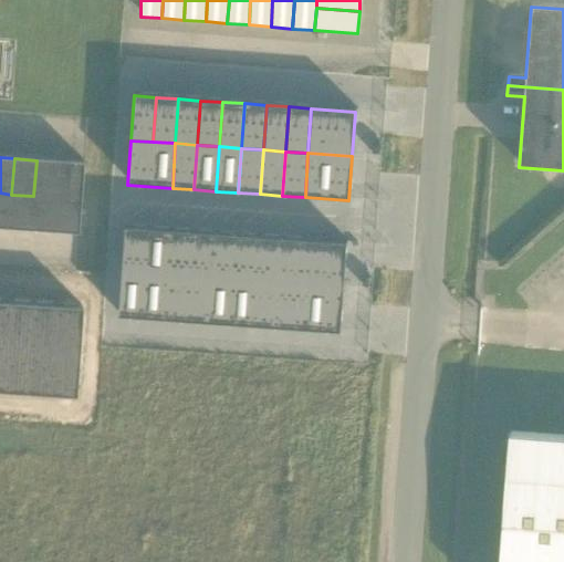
[(55,198),(59,162),(37,160),(33,196),(55,198)]
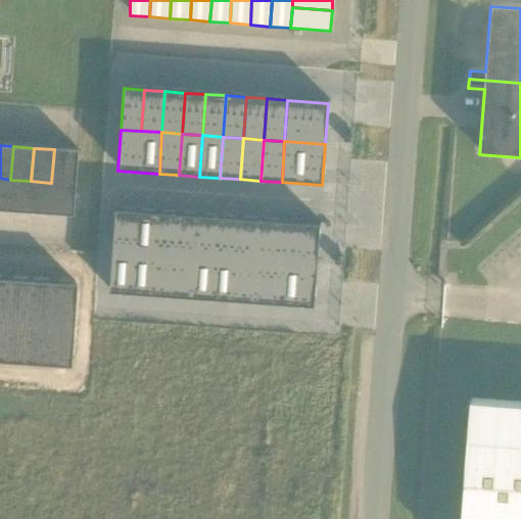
[(73,184),(75,151),(54,149),(51,183),(73,184)]
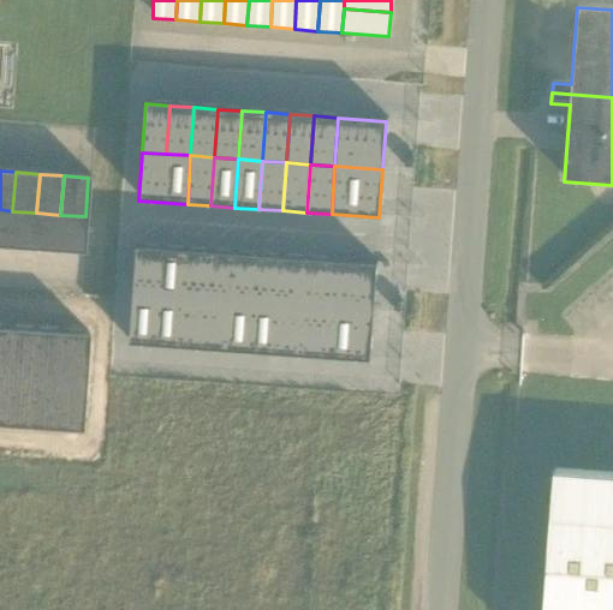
[(0,249),(10,250),(12,211),(0,209),(0,249)]
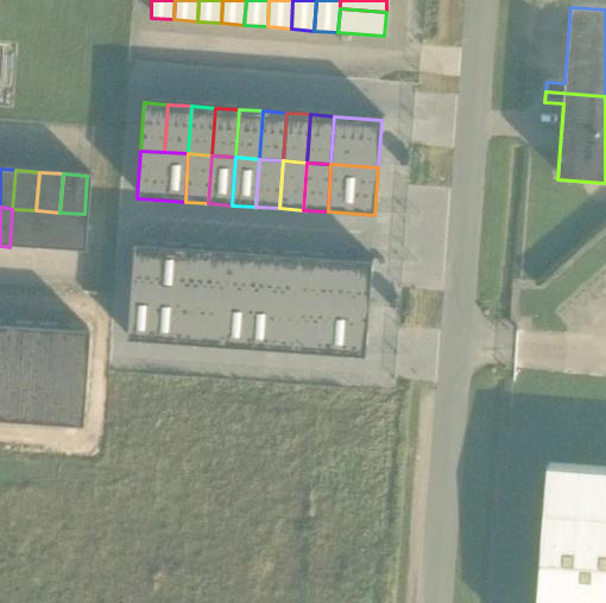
[(33,248),(36,210),(12,209),(10,247),(33,248)]
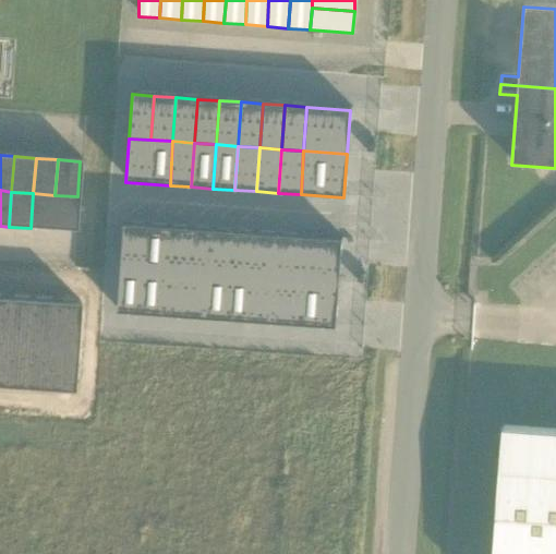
[(52,230),(55,195),(33,193),(31,228),(52,230)]
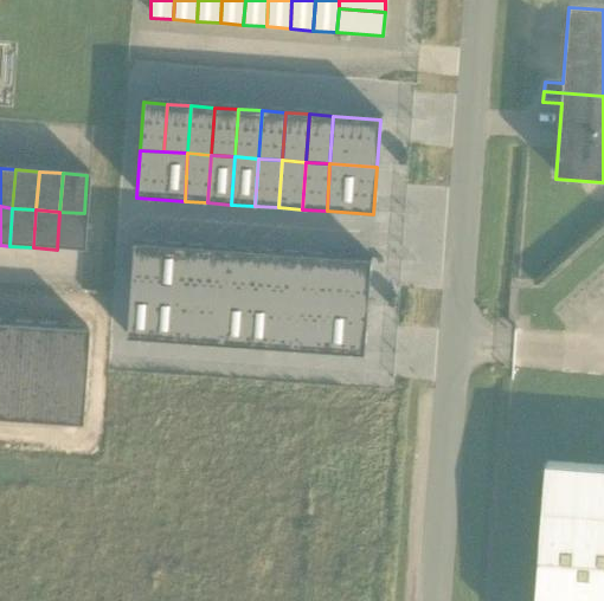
[(81,251),(84,213),(59,212),(57,250),(81,251)]
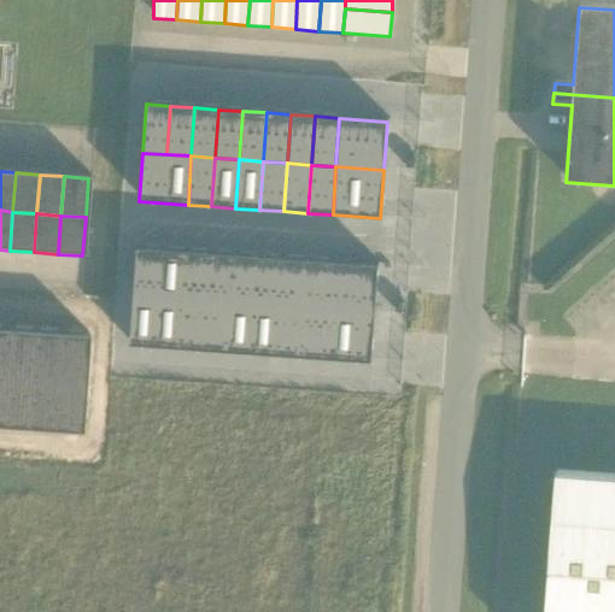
[(135,248),(132,296),(157,299),(181,300),(185,252),(135,248)]
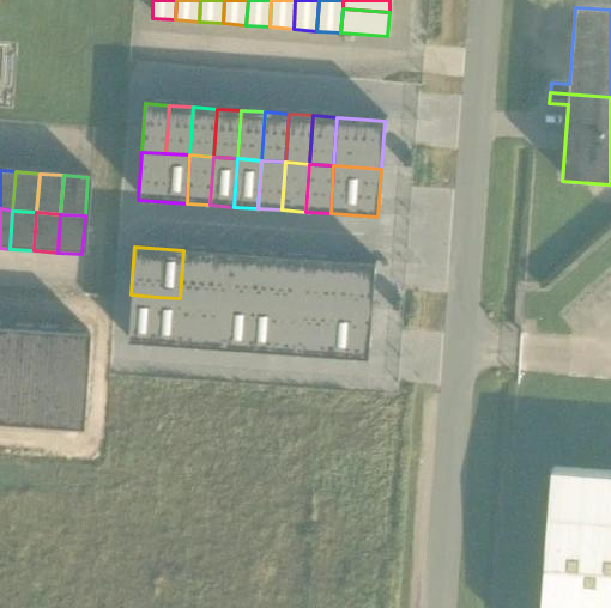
[(183,250),(180,298),(204,301),(207,251),(183,250)]
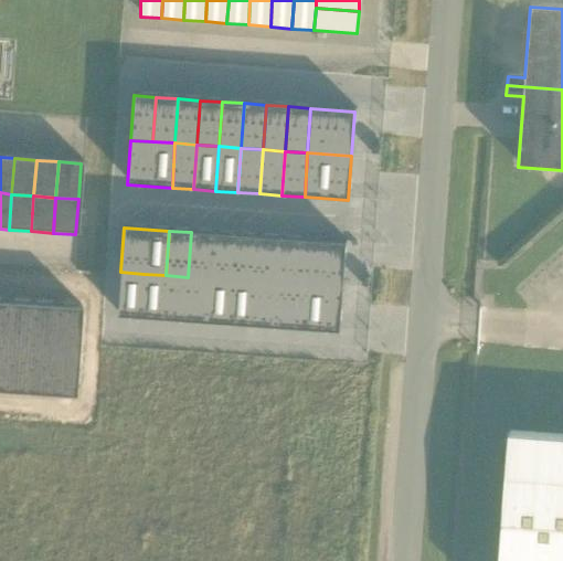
[(191,232),(188,277),(210,278),(213,234),(191,232)]
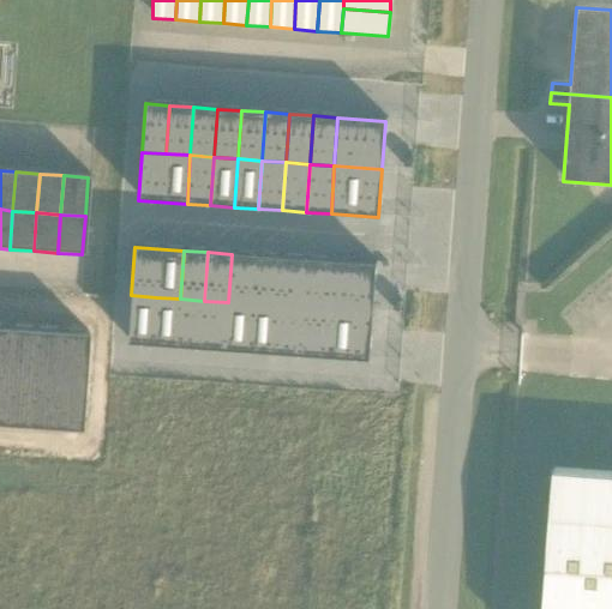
[(232,254),(228,302),(252,303),(255,255),(233,254),(232,254)]
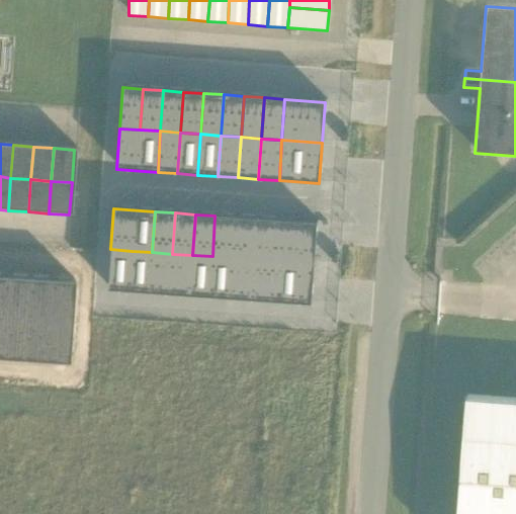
[(215,216),(212,256),(233,258),(235,218),(215,216)]
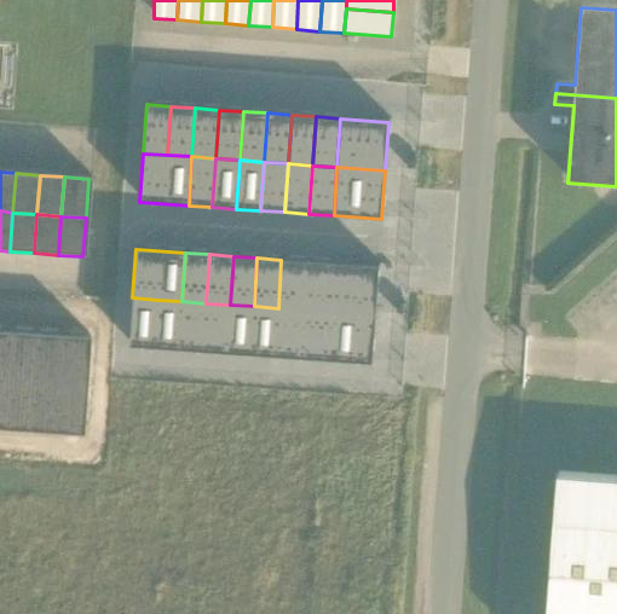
[(281,260),(278,308),(301,310),(305,261),(281,260)]
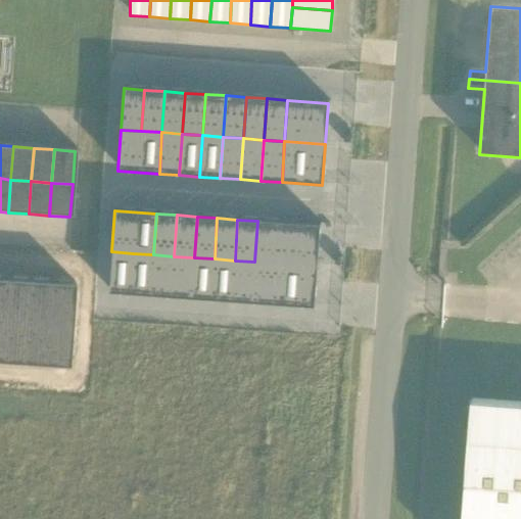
[(257,221),(254,262),(275,264),(278,222),(257,221)]
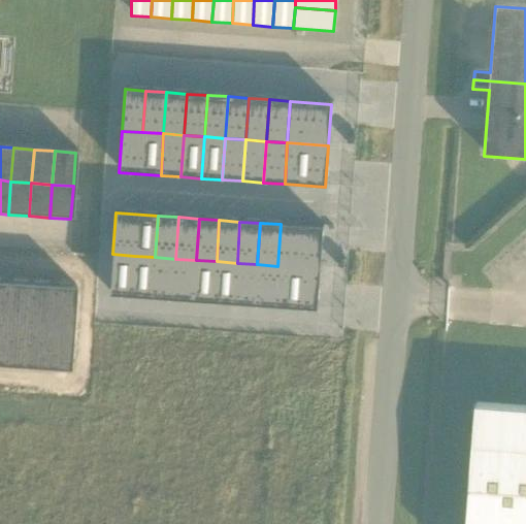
[(281,224),(277,266),(320,268),(323,227),(281,224)]
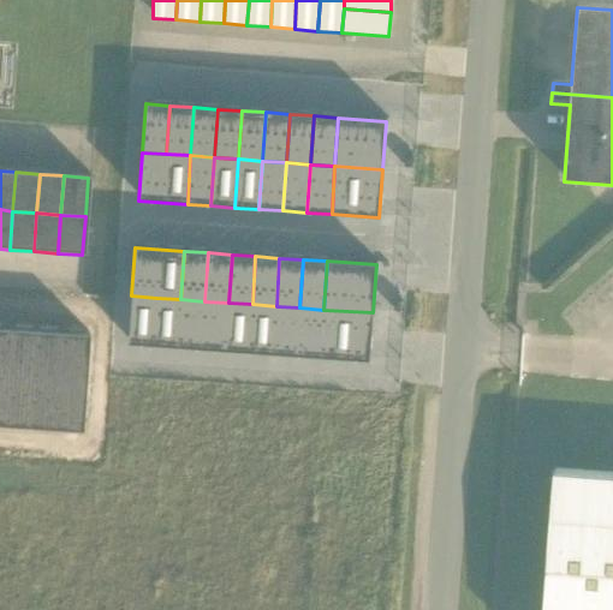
[(131,295),(129,344),(153,346),(156,298),(131,295)]
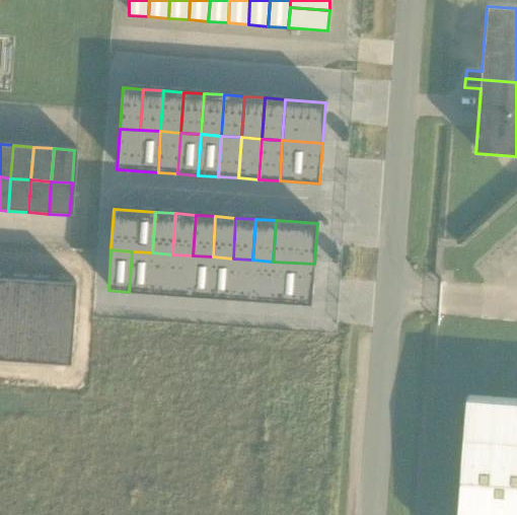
[(132,251),(129,292),(149,293),(152,252),(132,251)]
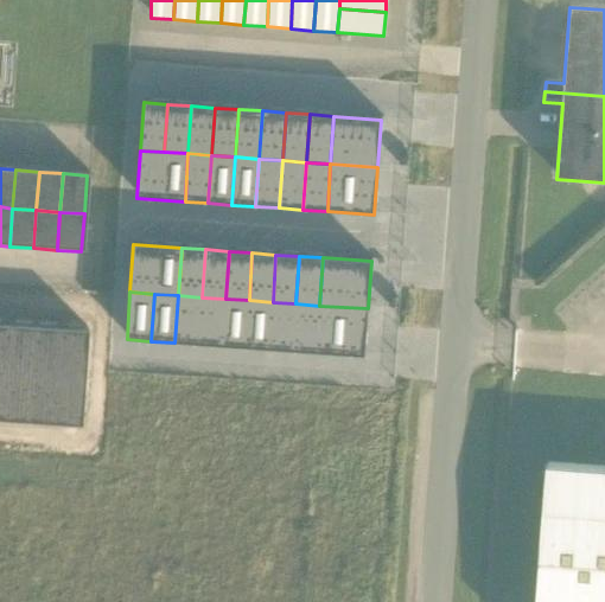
[(178,295),(174,343),(198,345),(202,298),(178,295)]
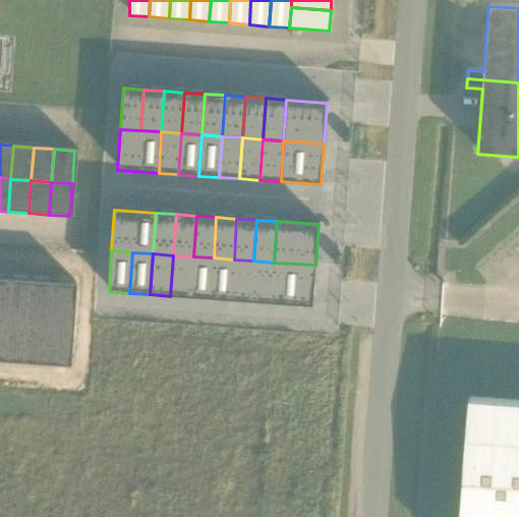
[(173,255),(170,296),(190,297),(193,256),(173,255)]
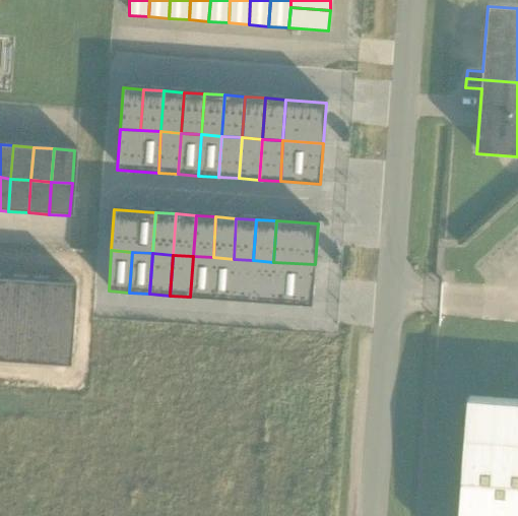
[(193,256),(190,297),(210,299),(213,257),(193,256)]
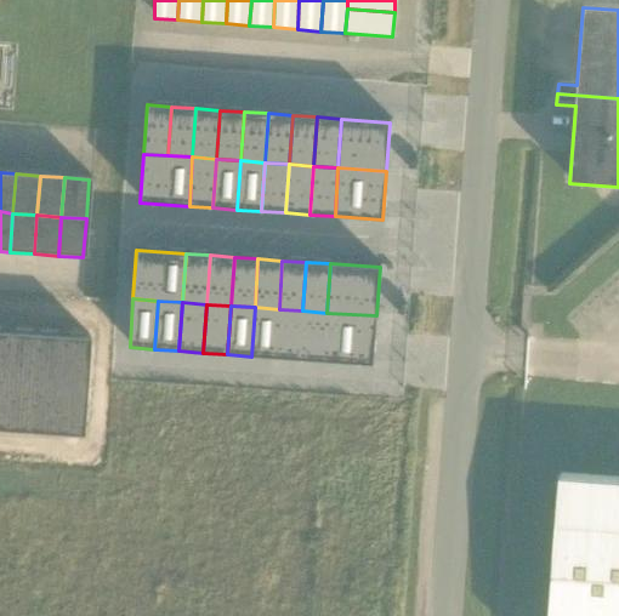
[(255,307),(251,357),(276,358),(279,309),(255,307)]
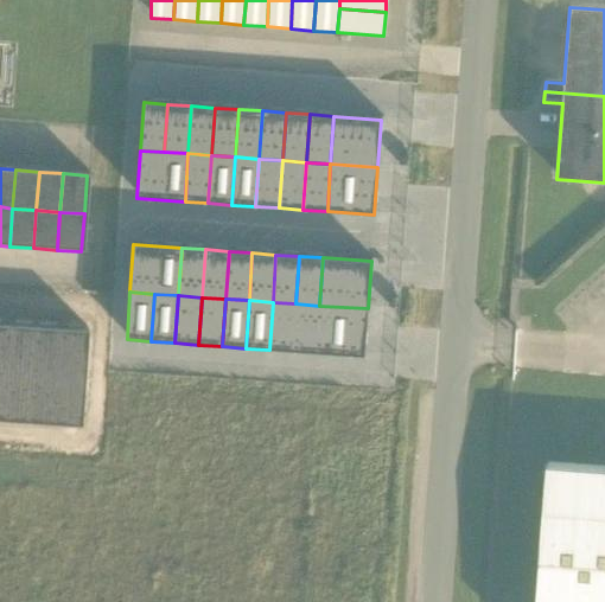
[(273,302),(269,350),(293,352),(295,303),(273,302)]
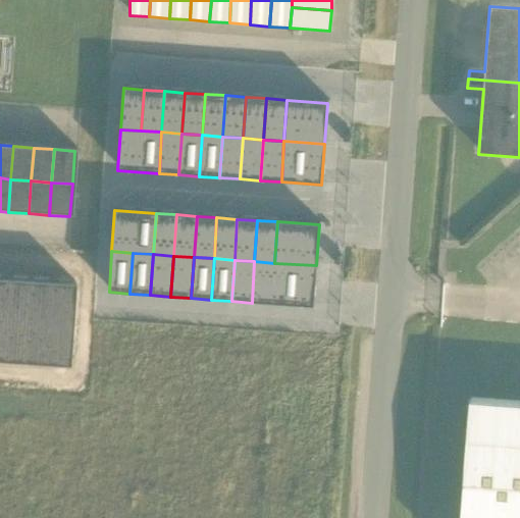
[(254,261),(252,303),(272,304),(274,263),(254,261)]
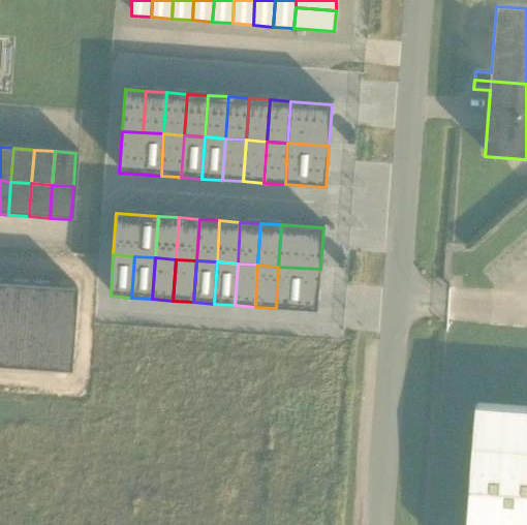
[(278,267),(276,308),(317,311),(320,269),(278,267)]
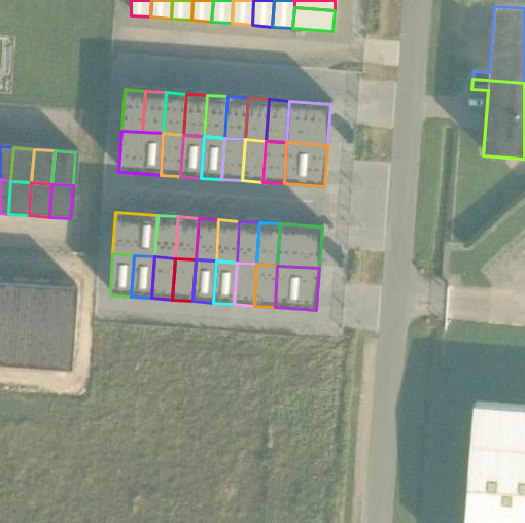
[(7,283),(5,324),(26,326),(29,285),(7,283)]
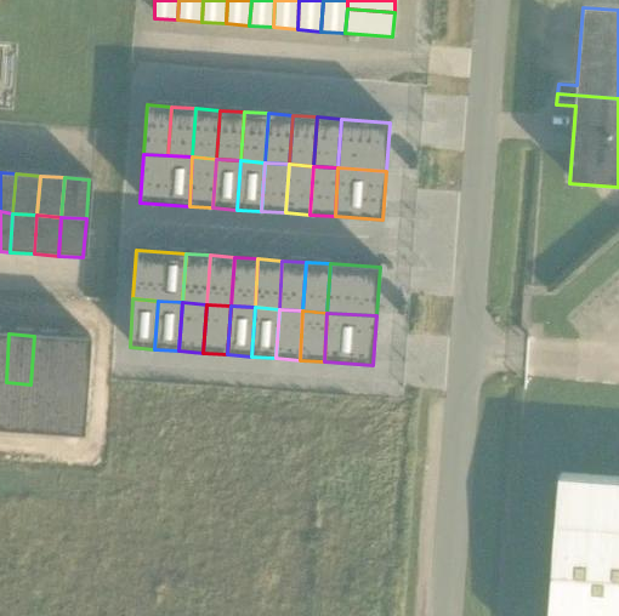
[(34,336),(30,385),(55,386),(58,337),(34,336)]
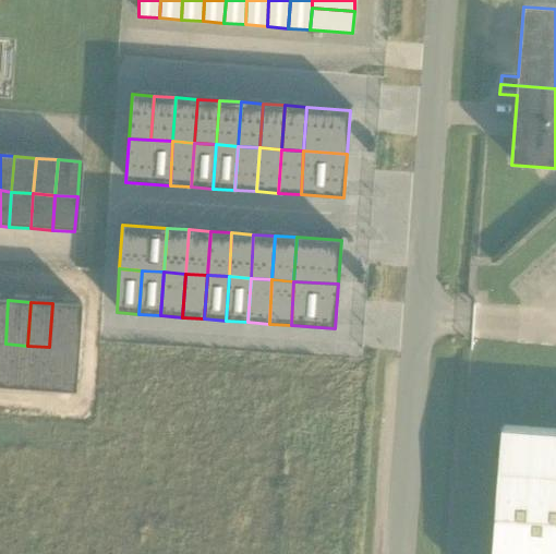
[(52,303),(49,347),(73,349),(75,305),(52,303)]
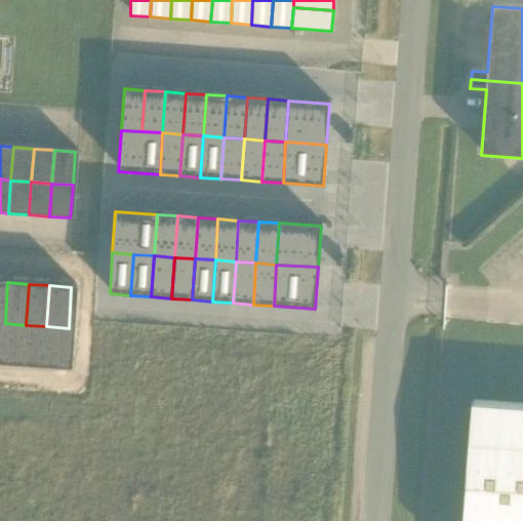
[(5,323),(2,365),(23,366),(26,325),(5,323)]
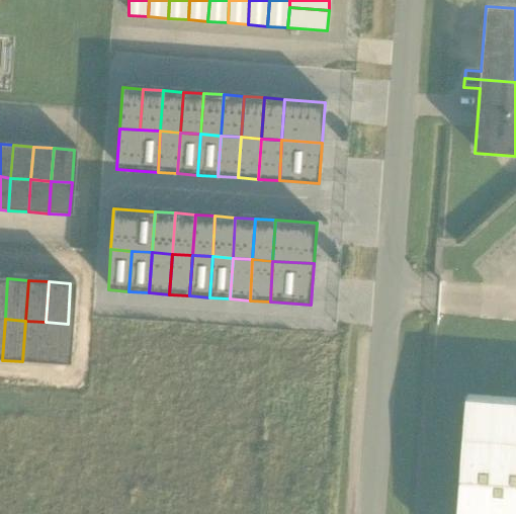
[(25,321),(22,361),(43,362),(46,322),(25,321)]
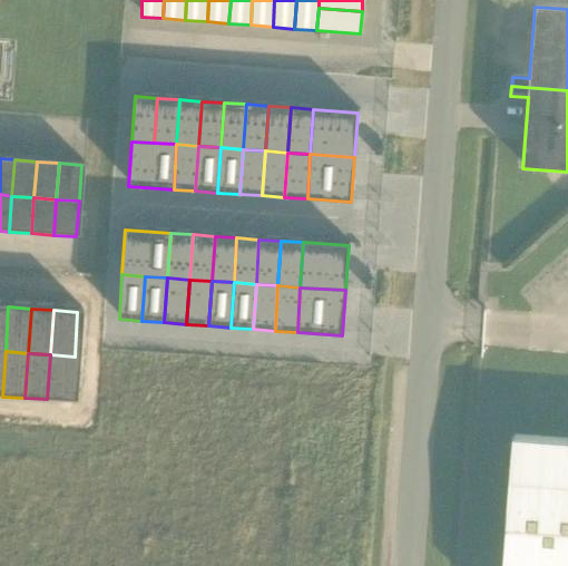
[(50,354),(47,399),(71,401),(75,357),(50,354)]
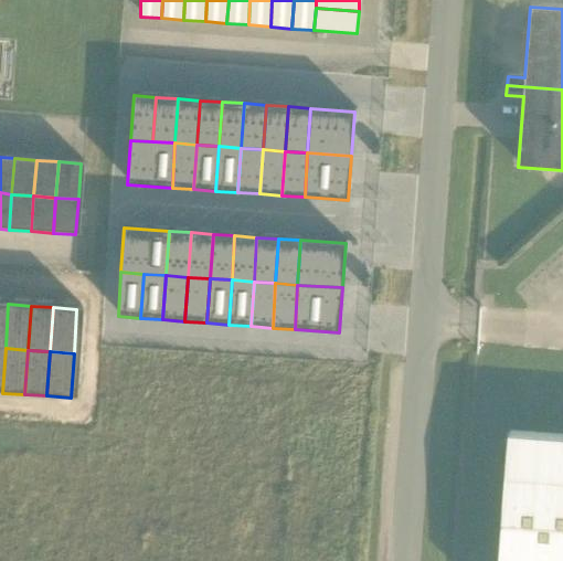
[(562,560),(562,437),(508,433),(497,560),(562,560)]
